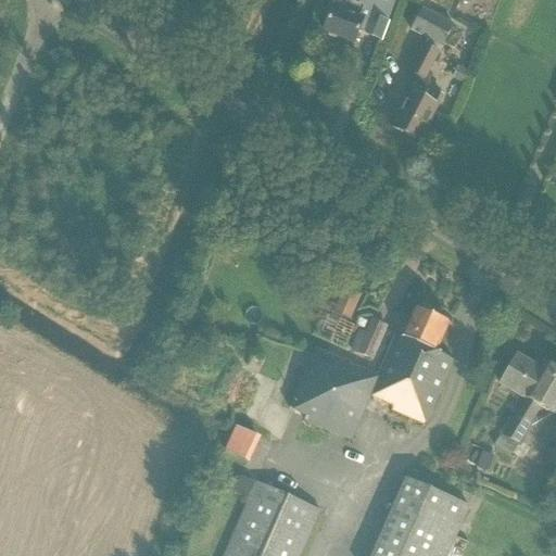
[(380,40),(394,0),(358,0),(357,4),(344,0),(329,0),(327,9),(331,10),(324,32),(328,34),(327,36),(336,39),(337,37),(354,42),(357,33),(380,40)]
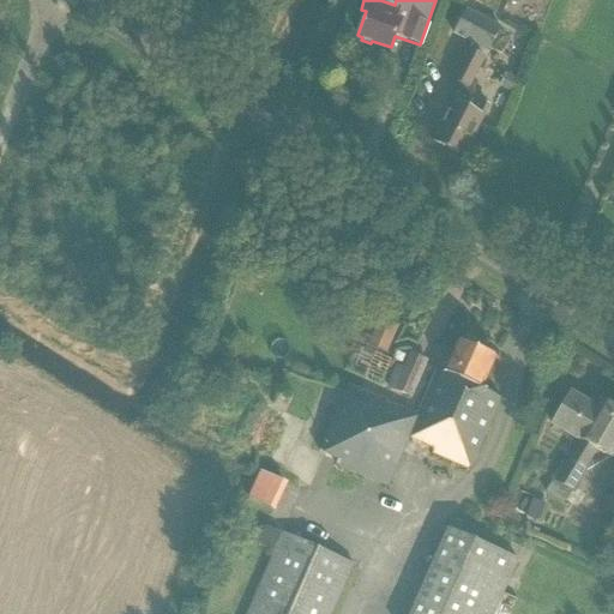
[(488,52),(500,28),(465,11),(453,35),(488,52)]
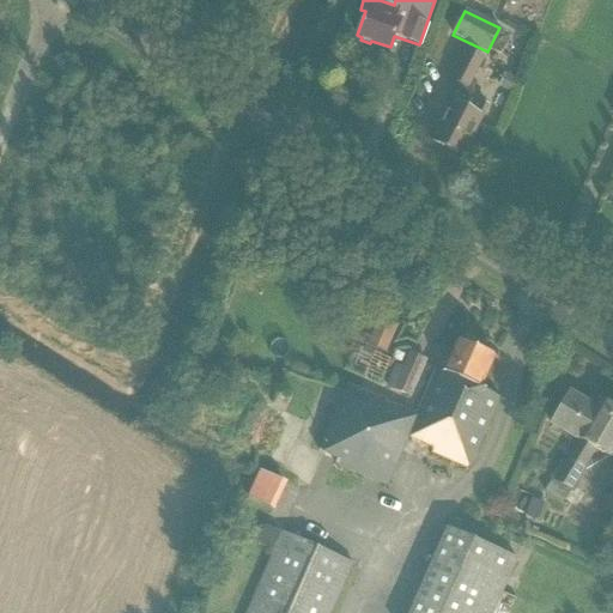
[(468,102),(473,91),(468,89),(484,59),(467,49),(450,80),(462,86),(457,96),(455,95),(431,141),(461,156),(487,107),(483,103),(480,108),(468,102)]
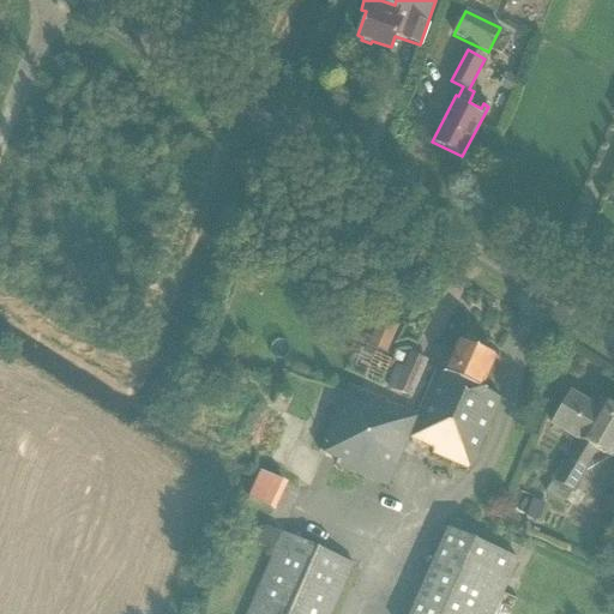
[(398,327),(379,319),(367,348),(386,355),(398,327)]
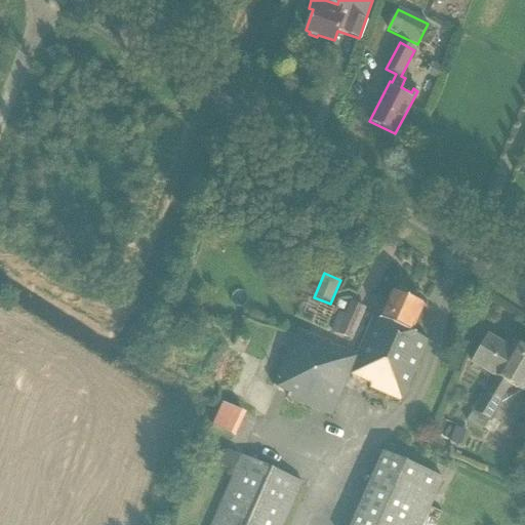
[(411,333),(423,307),(391,292),(379,319),(374,317),(356,357),(297,330),(273,387),(288,393),(286,397),(331,416),(350,374),(370,384),(369,388),(401,401),(428,340),(411,333)]
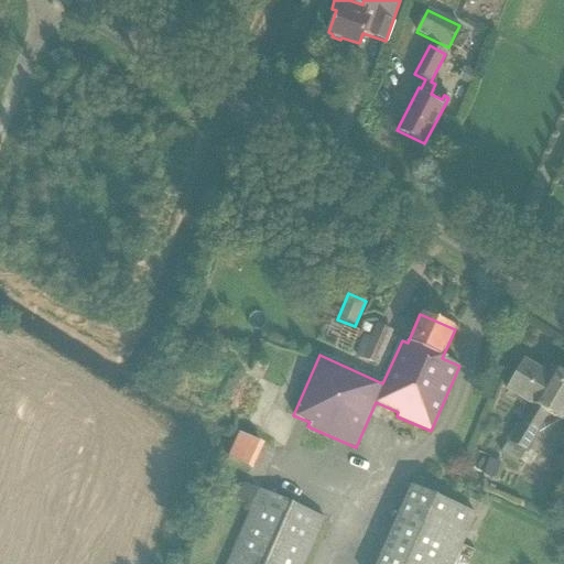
[(377,365),(391,332),(377,325),(371,338),(364,335),(356,356),(377,365)]
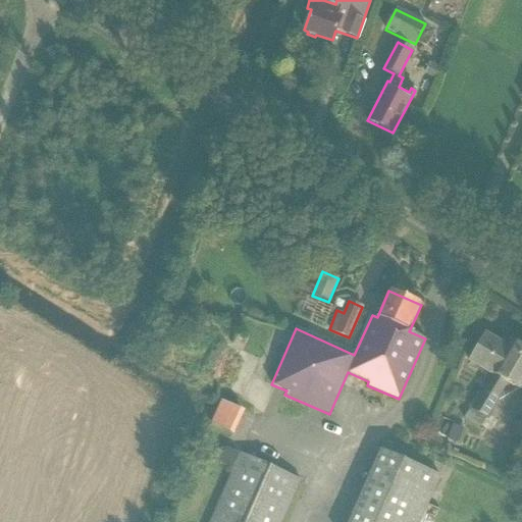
[(509,348),(485,333),(469,361),(488,373),(488,372),(492,374),(480,396),(477,394),(469,407),(469,408),(464,418),(479,427),(485,417),(486,418),(507,382),(519,390),(521,384),(521,347),(512,342),(509,348)]
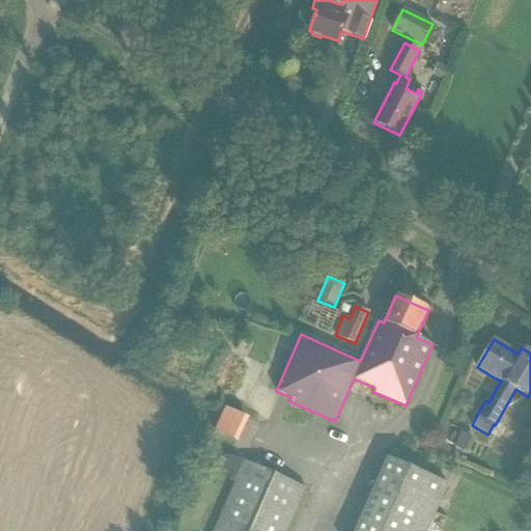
[(226,408),(216,431),(239,442),(249,418),(226,408)]
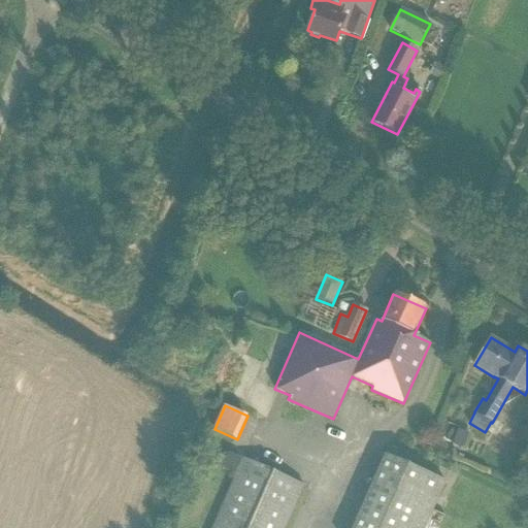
[(236,475),(242,459),(229,453),(222,468),(236,475)]
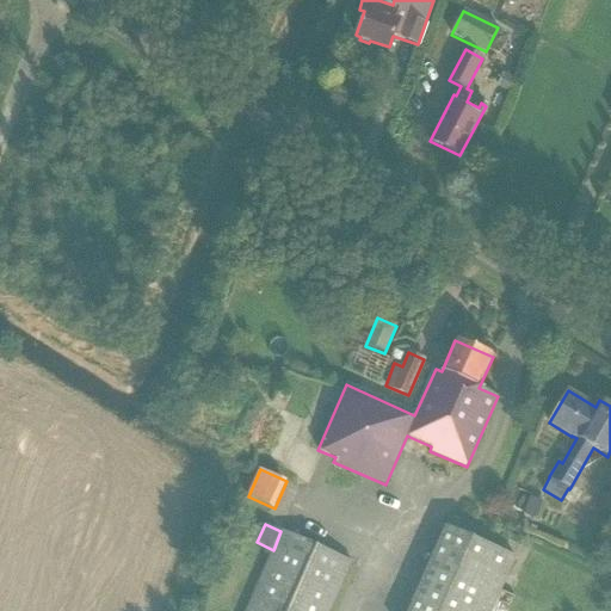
[(492,610),(514,559),(445,528),(408,610),(492,610)]
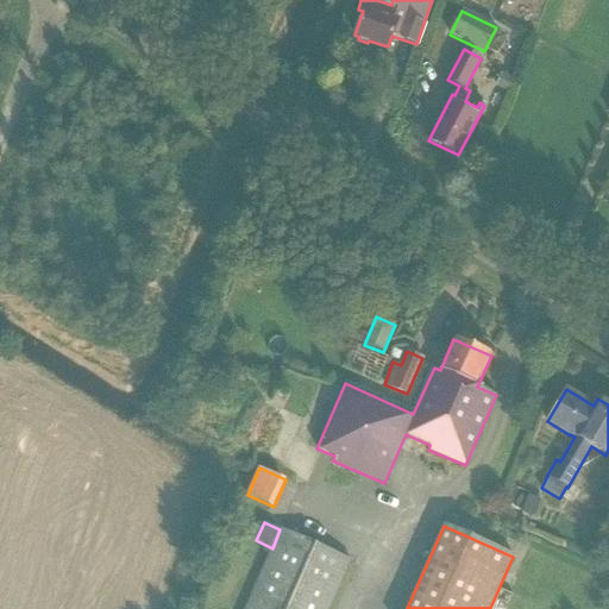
[(280,529),(272,548),(252,592),(239,586),(228,608),(328,608),(350,560),(280,529)]
